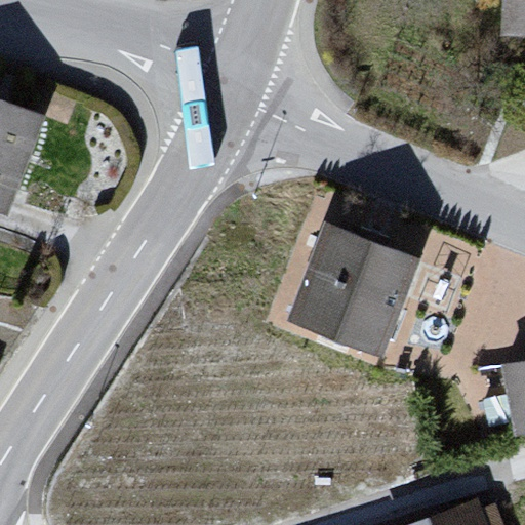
[(524,0),(510,0),(509,45),(524,45),(524,0)]
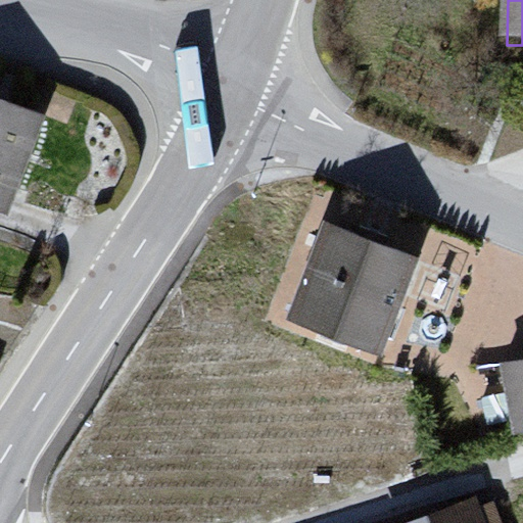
[(45,132),(0,112),(0,221),(6,224),(45,132)]
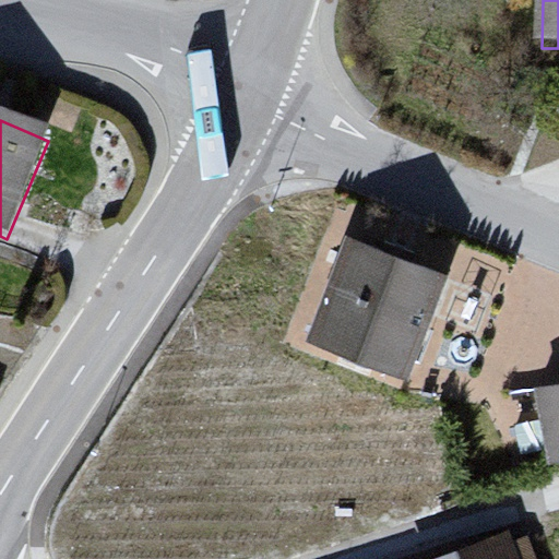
[(445,287),(343,246),(304,342),(406,383),(445,287)]
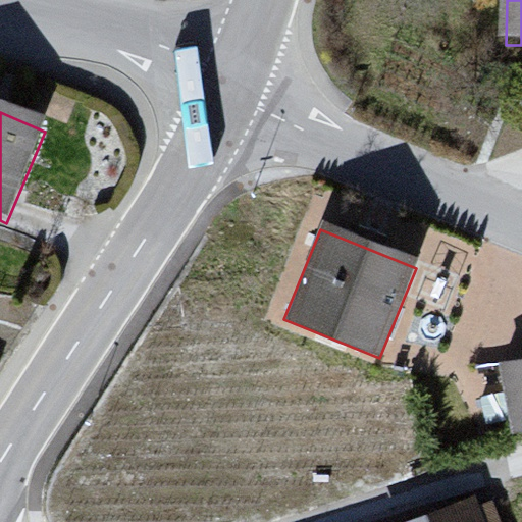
[(521,357),(498,364),(512,418),(521,414),(521,357)]
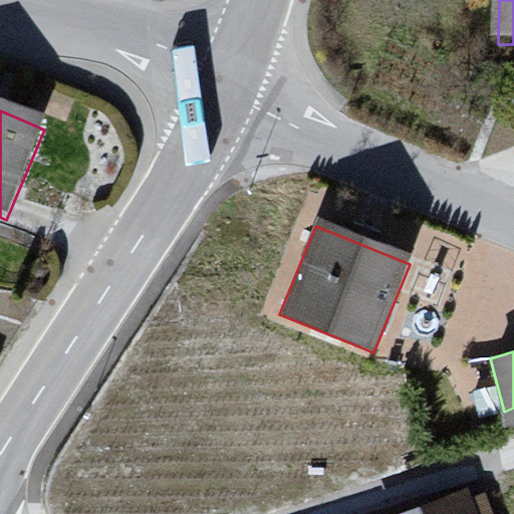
[(483,513),(475,493),(420,513),(483,513)]
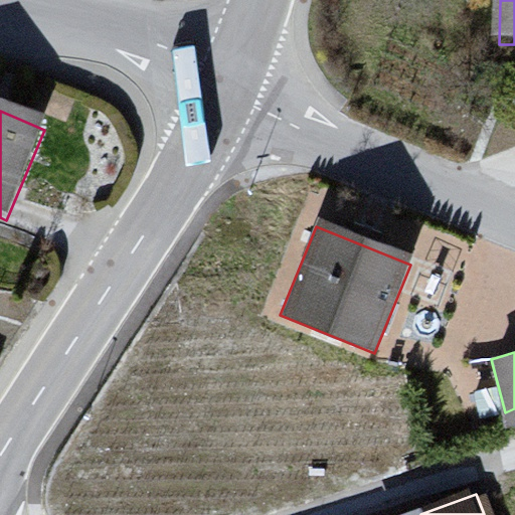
All buildings are outlined.
